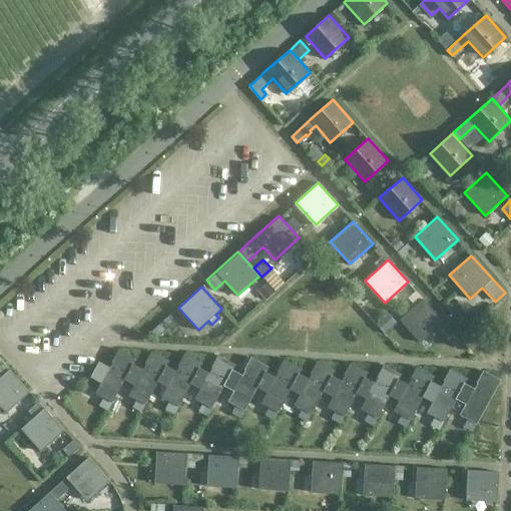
[(422,299),(400,320),(420,342),(443,322),(422,299)]
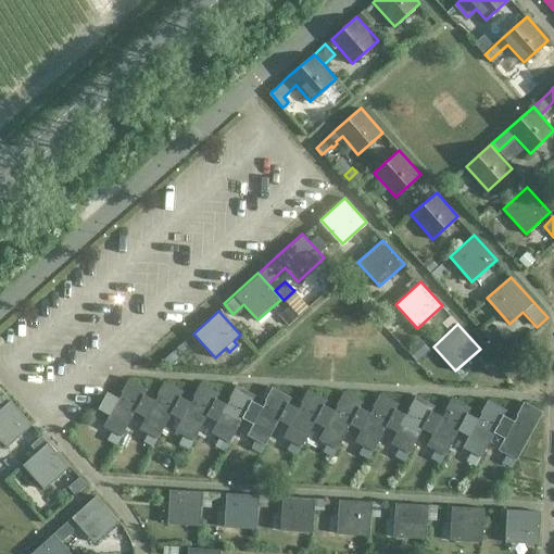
[(418,338),(405,349),(414,360),(427,348),(418,338)]
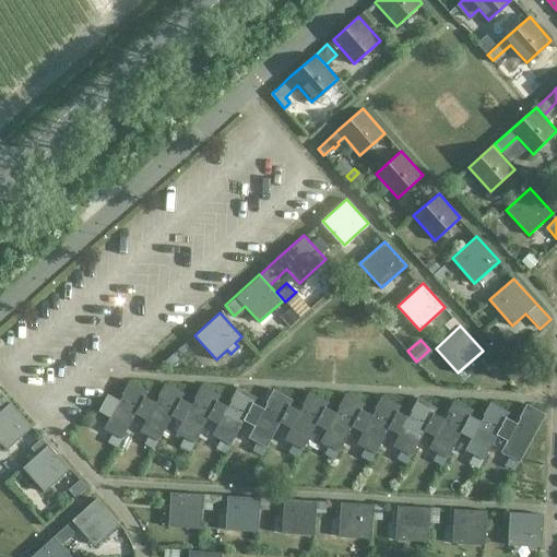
[(104,428),(110,431),(106,440),(115,446),(119,437),(122,439),(137,413),(145,396),(149,391),(130,381),(119,400),(109,393),(99,411),(111,417),(104,428)]
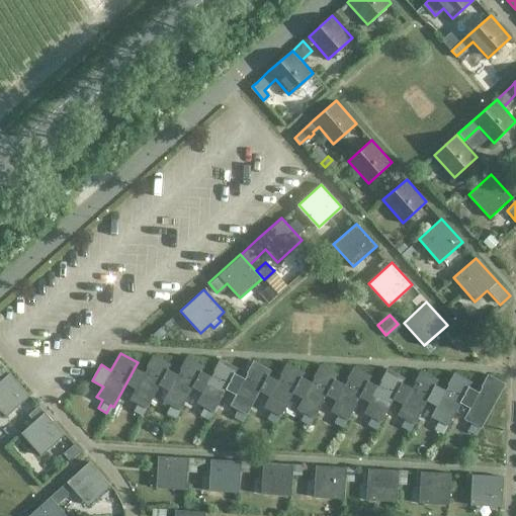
[(144,372),(135,367),(126,382),(137,389),(131,400),(135,402),(131,410),(141,415),(145,407),(147,408),(159,384),(168,369),(171,363),(154,354),(144,372)]
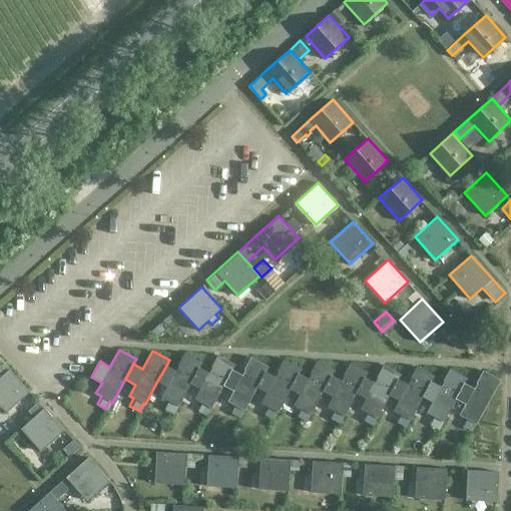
[(175,371),(166,366),(157,381),(167,387),(162,397),(167,400),(163,408),(171,413),(176,405),(178,406),(190,383),(199,368),(202,362),(185,354),(175,371)]
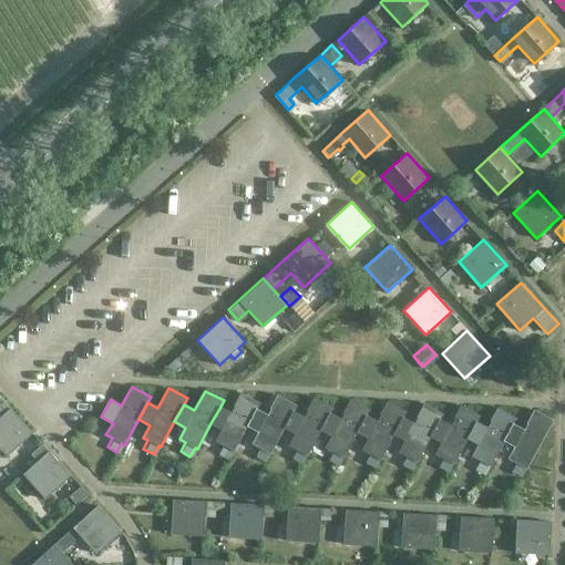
[(230,412),(221,407),(211,423),(222,430),(215,441),(221,444),(216,453),(226,459),(230,450),(234,452),(248,425),(257,409),(260,403),(242,392),(230,412)]
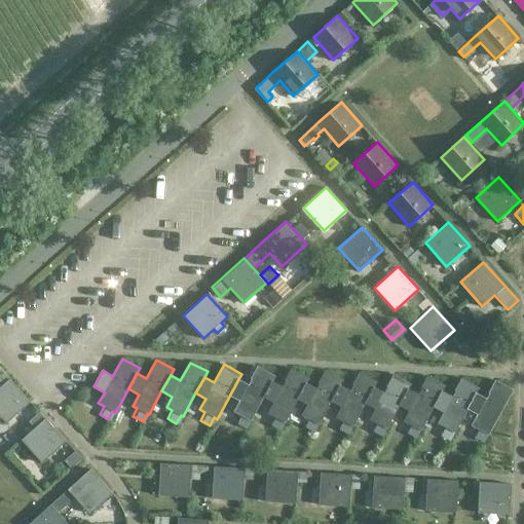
[(248,383),(238,379),(230,395),(239,400),(233,412),(238,415),(235,422),(245,427),(249,420),(251,421),(263,397),(271,380),(274,375),(258,366),(248,383)]
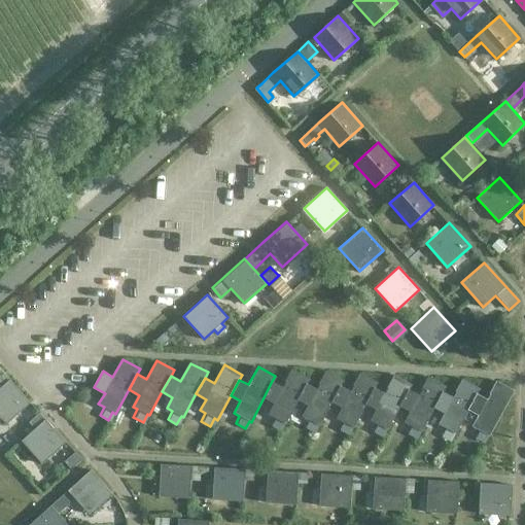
[(269,414),(274,417),(270,425),(279,430),(283,422),(285,423),(299,400),(307,383),(310,378),(292,369),(282,387),(272,381),(264,397),(274,404),(269,414)]
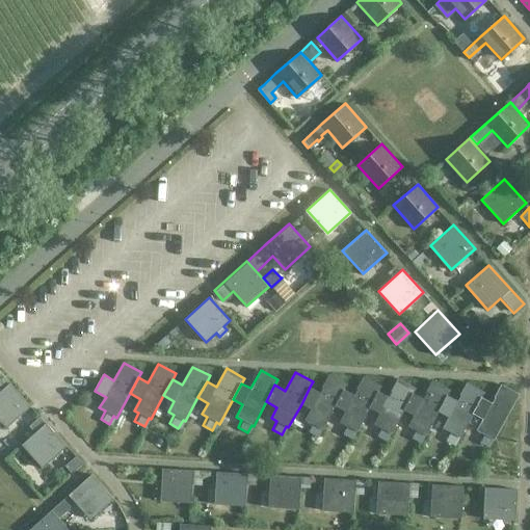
[(305,421),(311,424),(307,431),(315,435),(319,428),(321,429),(335,405),(344,390),(347,383),(329,375),(320,393),(310,387),(301,404),(312,409),(305,421)]
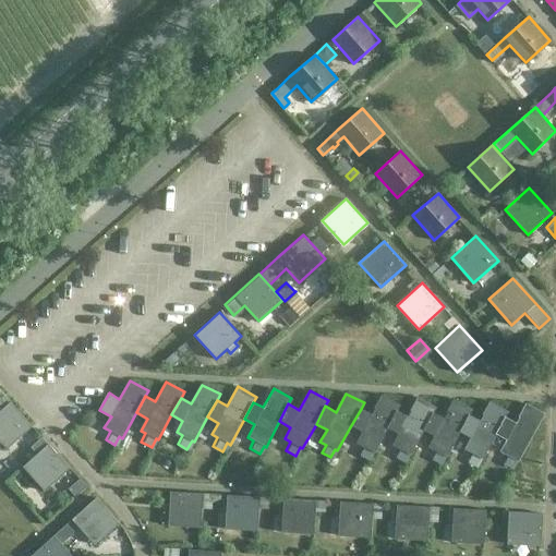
[(357,443),(362,446),(358,454),(367,459),(372,451),(374,452),(388,427),(386,426),(396,409),(398,410),(401,405),(382,395),(371,414),(361,409),(351,425),(362,431),(357,443)]
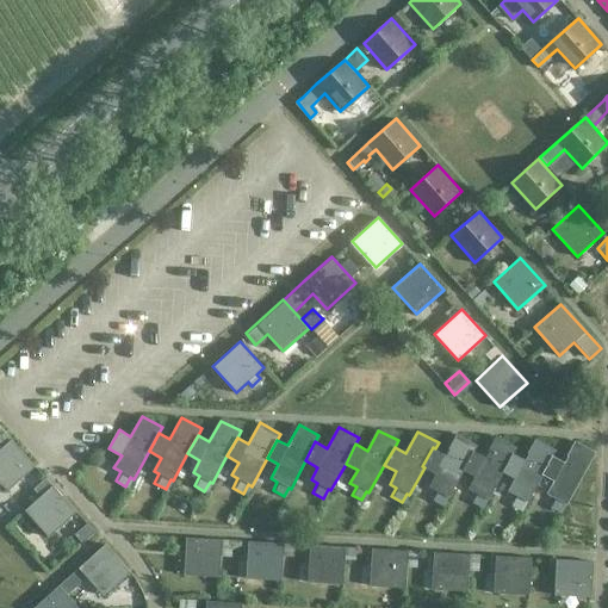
[(422,466),(425,467),(435,473),(428,488),(434,491),(430,498),(441,506),(446,497),(447,498),(464,470),(473,452),(476,445),(457,434),(446,456),(435,448),(433,447),(422,466)]
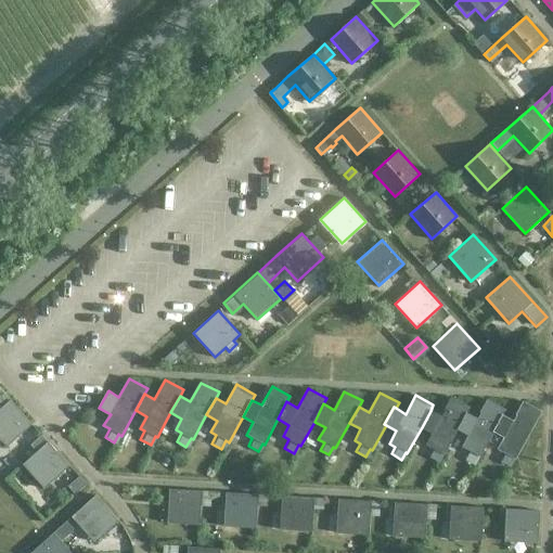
[(422,427),(433,433),(425,446),(431,448),(427,455),(437,461),(441,454),(445,455),(458,429),(466,413),(470,407),(451,397),(440,416),(431,411),(422,427)]
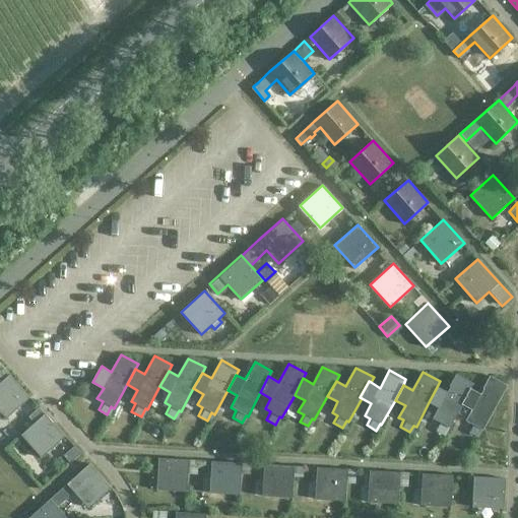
[(0,410),(6,417),(29,396),(10,374),(0,383),(0,410)]
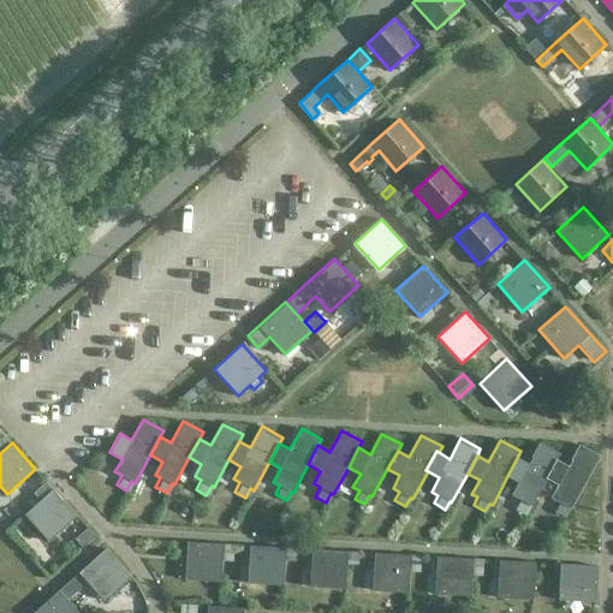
[(512,497),(517,500),(512,507),(524,515),(529,506),(531,507),(547,480),(557,460),(560,454),(540,444),(529,464),(517,458),(507,476),(519,483),(512,497)]
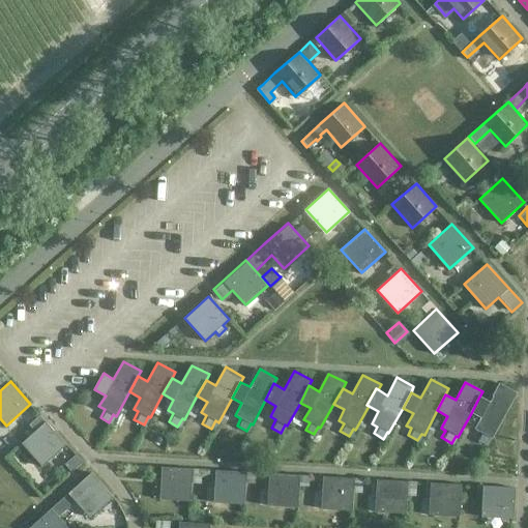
[(475,430),(480,433),(476,440),(486,445),(490,437),(493,439),(517,393),(500,384),(489,402),(479,397),(471,413),(481,418),(475,430)]
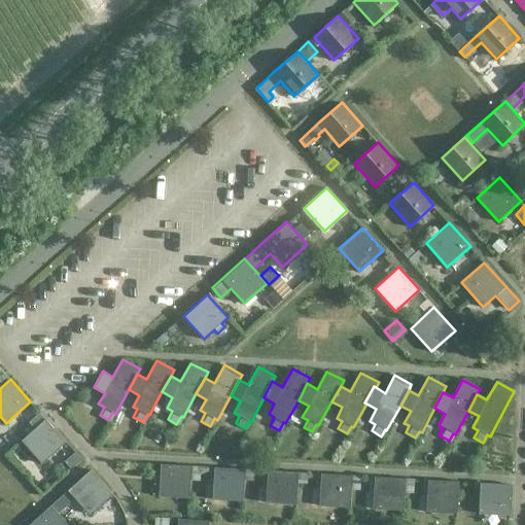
[(42,462),(66,441),(46,419),(23,440),(42,462)]
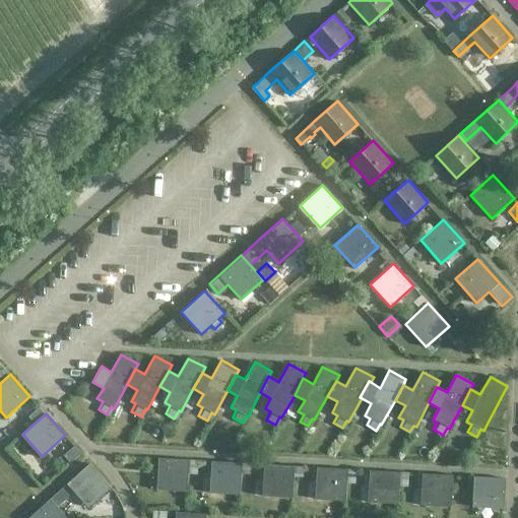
[(158,457),(156,489),(187,491),(188,472),(188,459),(158,457)]
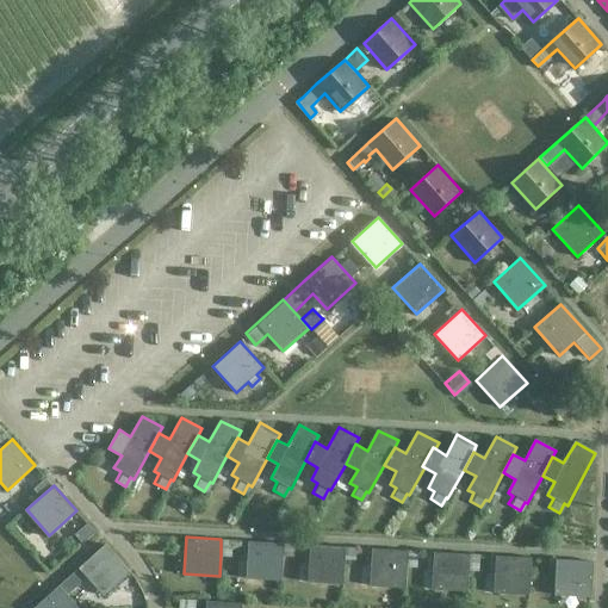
[(248,541),(246,577),(281,579),(283,554),(284,543),(248,541)]
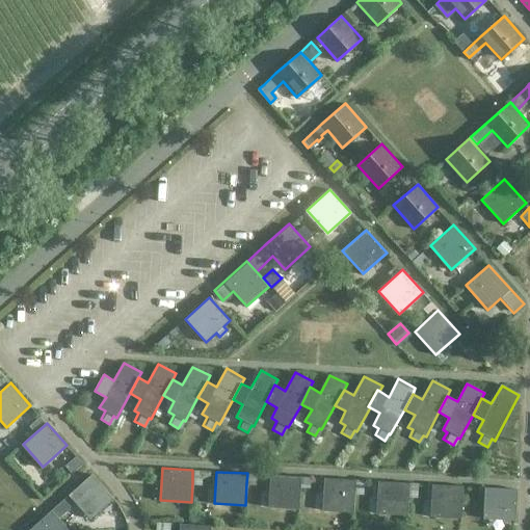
[(91,519),(114,498),(93,474),(70,495),(91,519)]
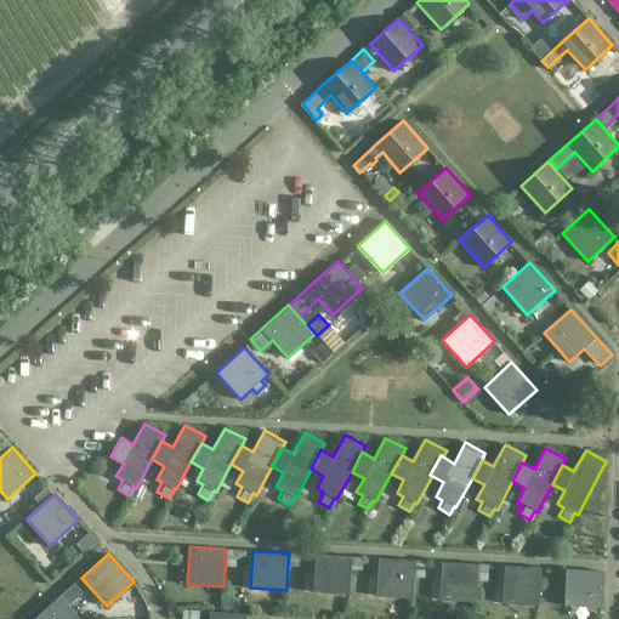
[(316,555),(313,591),(350,594),(351,568),(351,557),(316,555)]
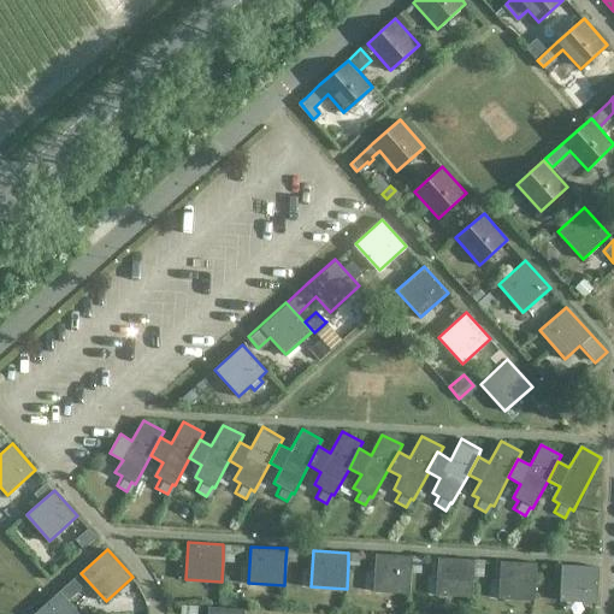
[(375,554),(373,591),(408,592),(409,572),(411,556),(375,554)]
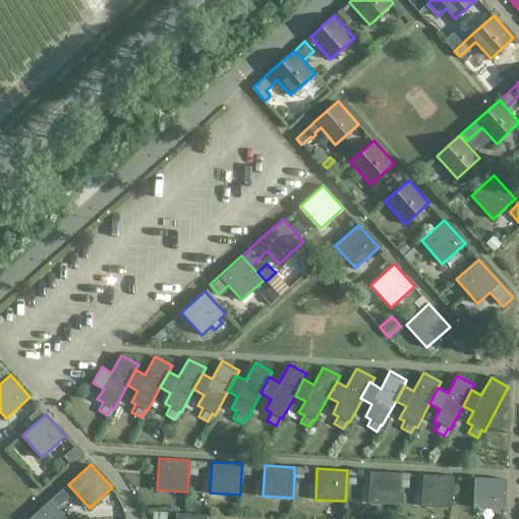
[(369,471),(368,503),(398,505),(400,486),(400,473),(369,471)]
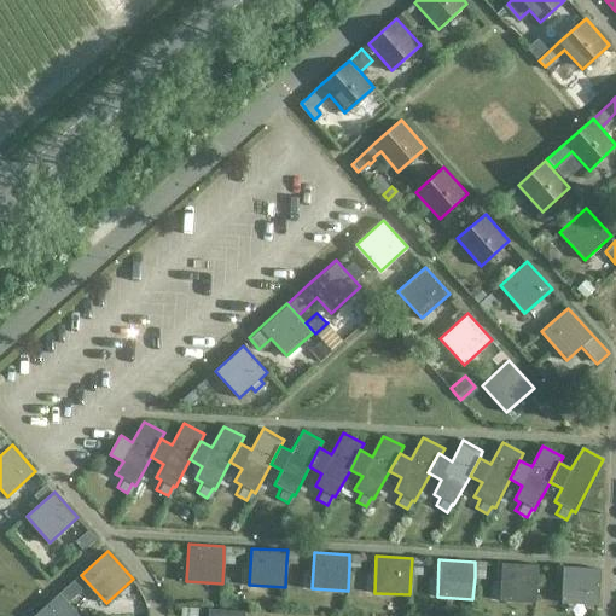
[(503,563),(500,600),(535,602),(538,565),(503,563)]
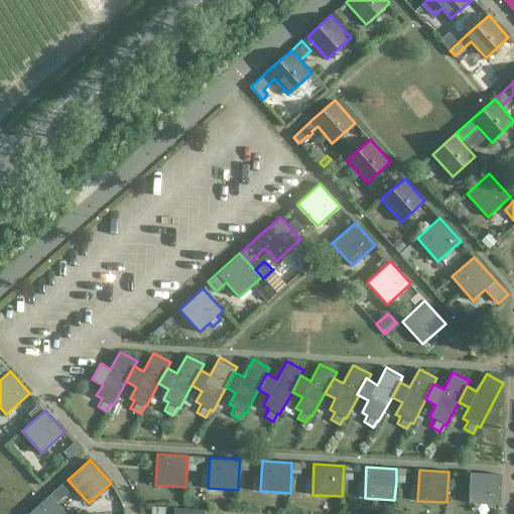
[(470,473),(468,504),(499,506),(501,475),(470,473)]
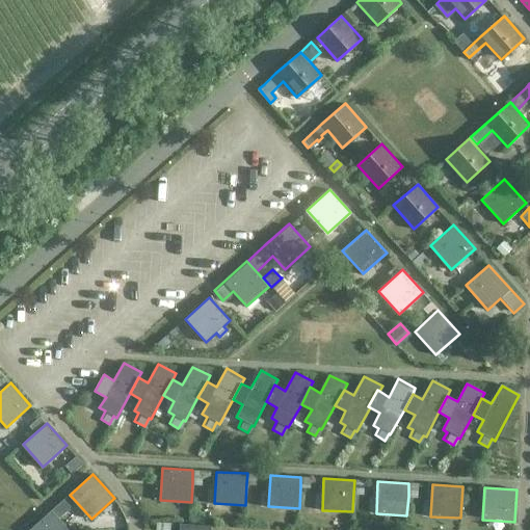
[(69,529),(52,510),(28,529),(69,529)]
